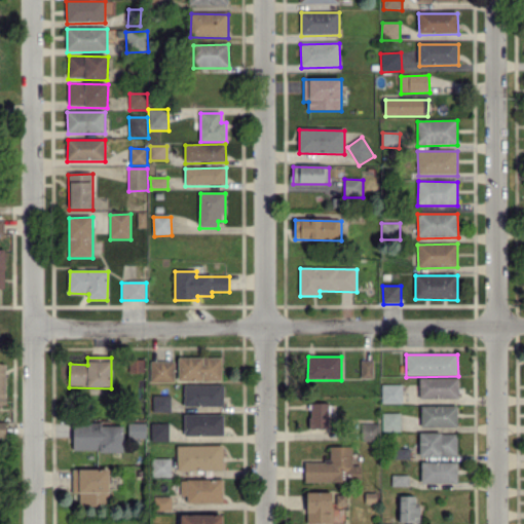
[(179,382),(223,382),(223,359),(179,358),(179,382)]
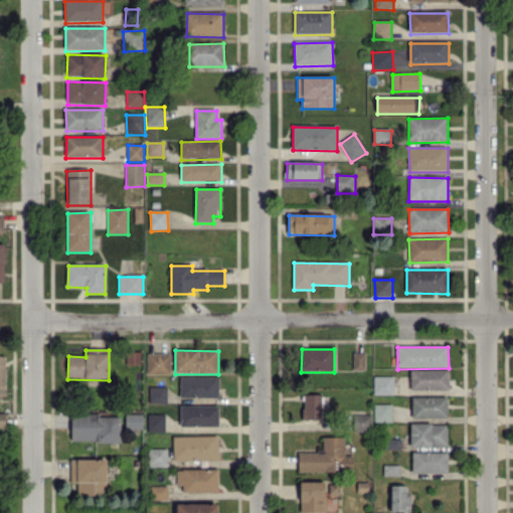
[(128,366),(142,367),(142,354),(128,353),(128,366)]
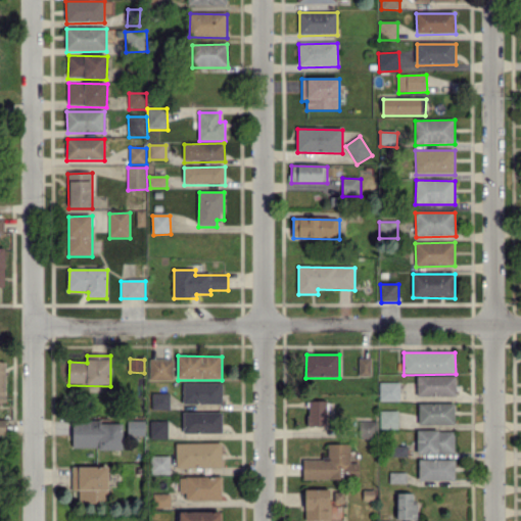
[(372,378),(372,360),(360,360),(360,377),(372,378)]
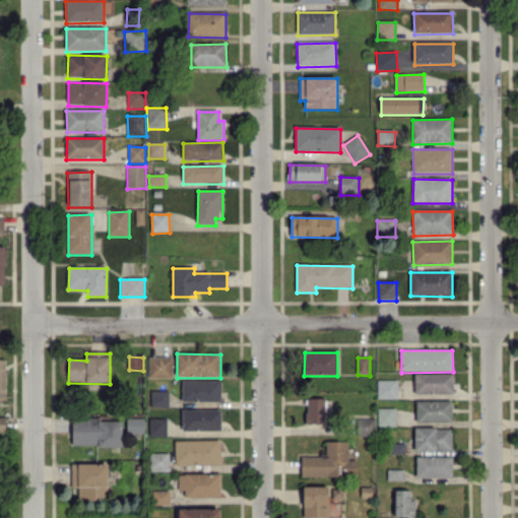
[(173,359),(149,359),(149,379),(173,379),(173,359)]
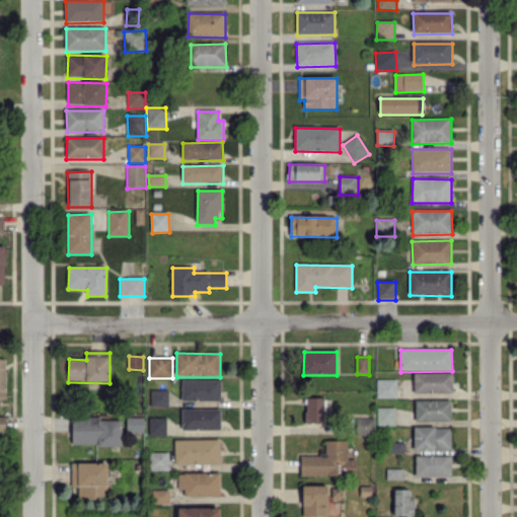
[(453,374),(415,374),(415,394),(453,394),(453,374)]
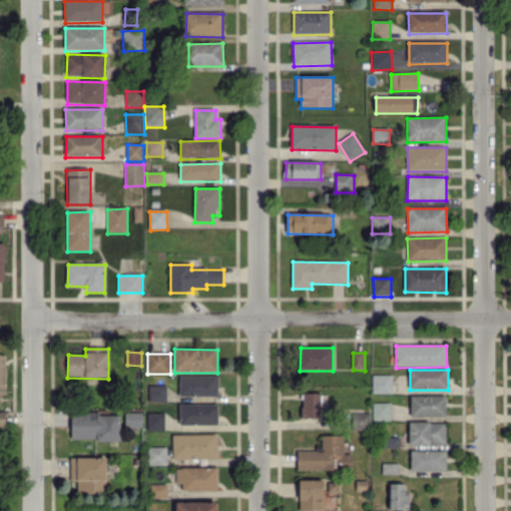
[(218,377),(180,377),(180,398),(218,398),(218,377)]
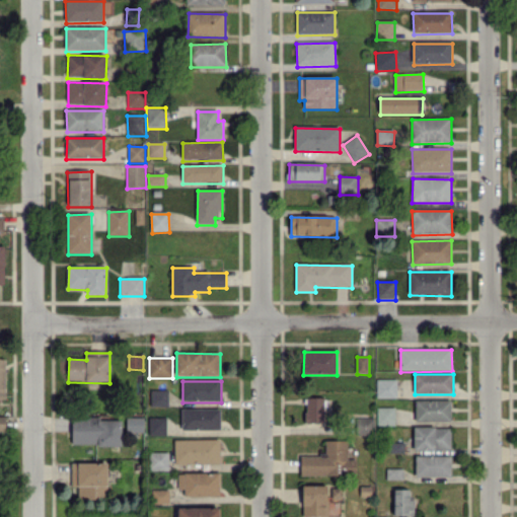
[(377,398),(397,399),(397,381),(377,381),(377,398)]
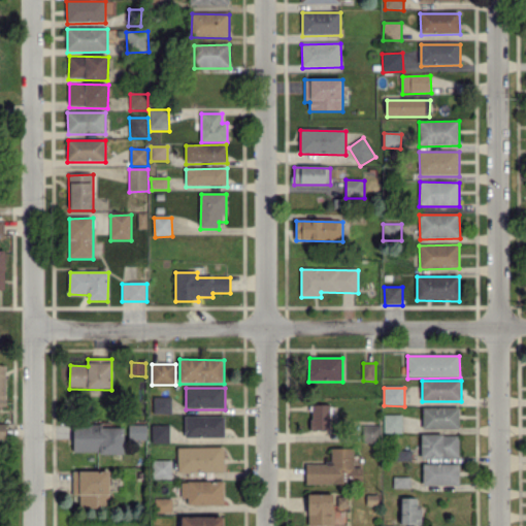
[(172,398),(153,398),(153,415),(172,416),(172,398)]
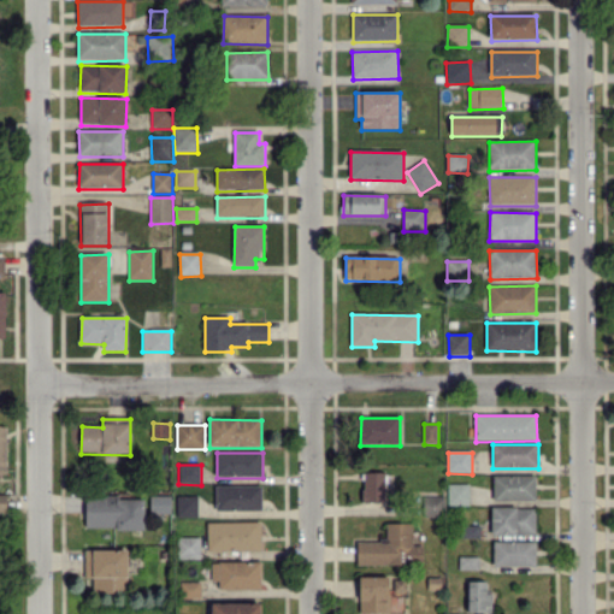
[(385,474),(364,474),(364,503),(385,503),(385,474)]
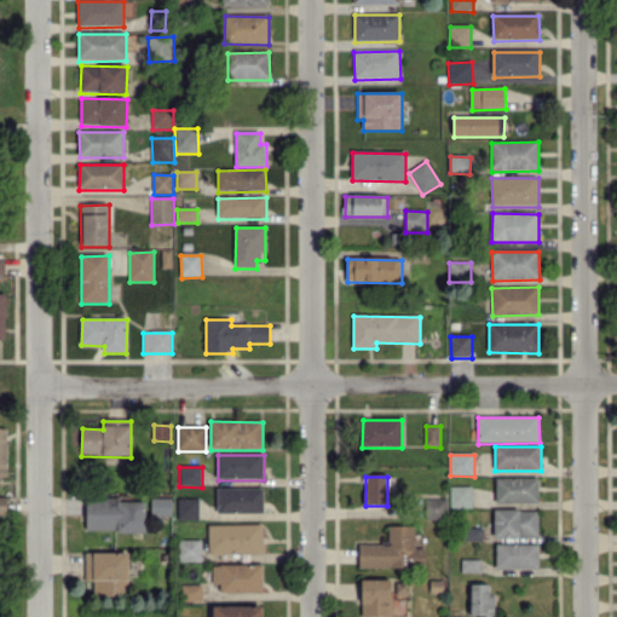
[(496,505),(540,505),(540,479),(496,479),(496,505)]
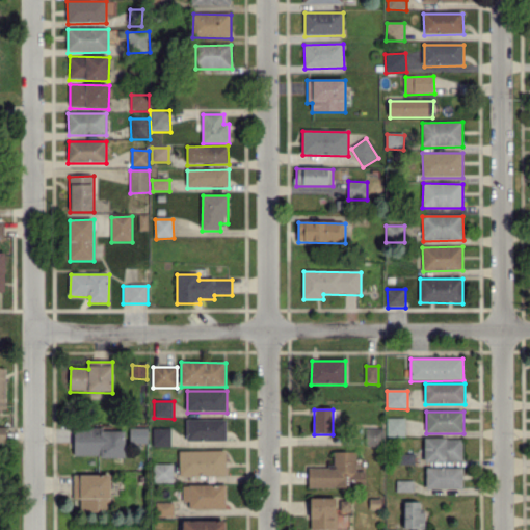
[(387,438),(405,438),(405,419),(388,419),(387,438)]
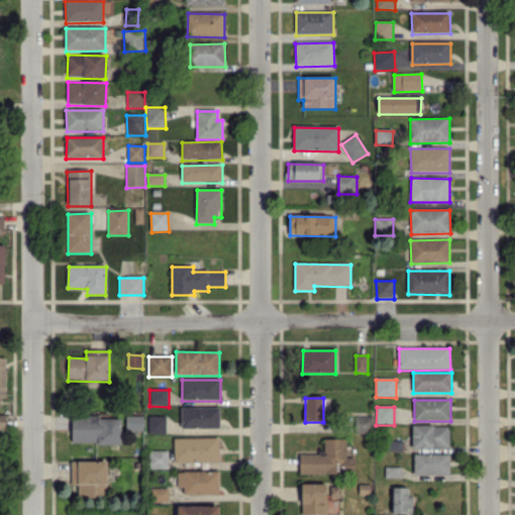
[(220,409),(182,408),(181,429),(220,430),(220,409)]
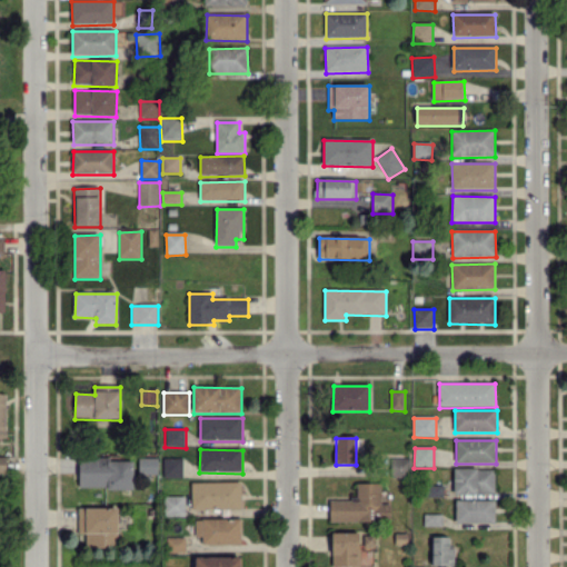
[(159,459),(140,459),(139,475),(159,476),(159,459)]
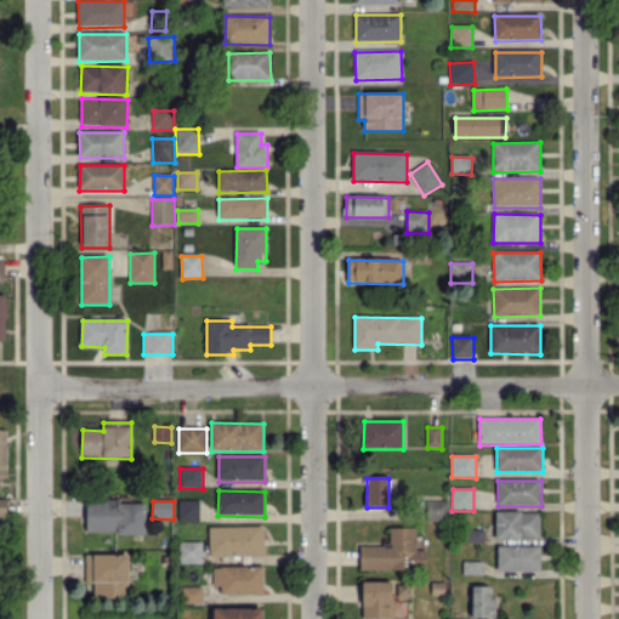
[(199,524),(200,501),(180,501),(179,523),(199,524)]
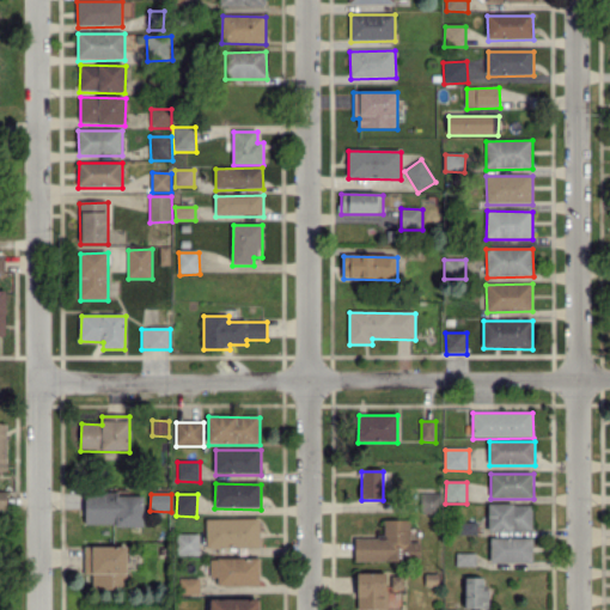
[(443,495),(421,494),(421,514),(441,514),(443,495)]
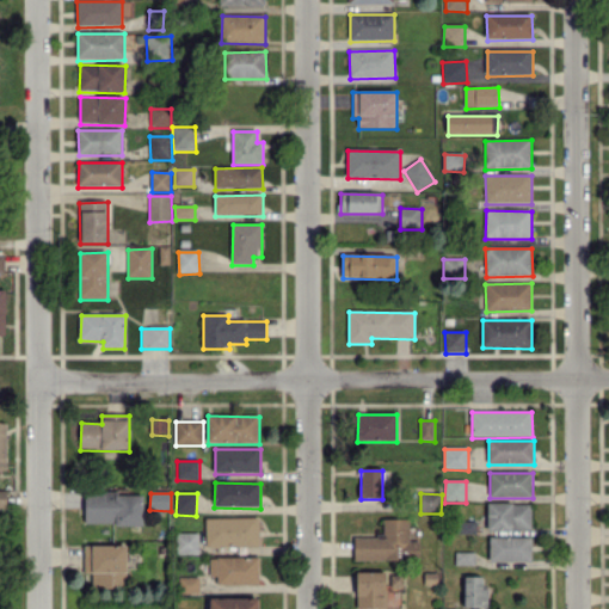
[(143,527),(145,494),(86,494),(85,526),(143,527)]
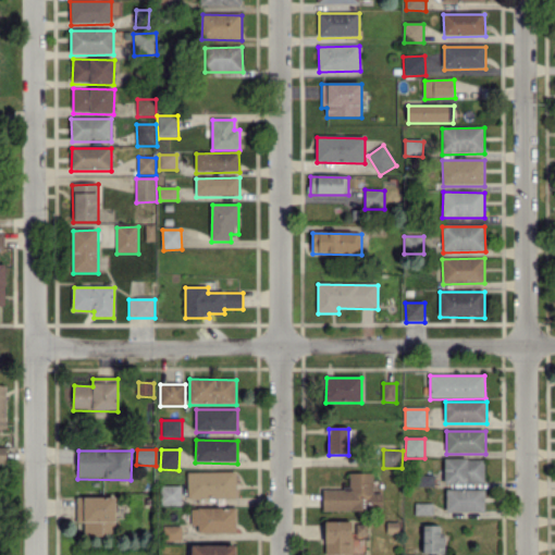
[(484,459),(444,460),(445,485),(485,484),(484,459)]
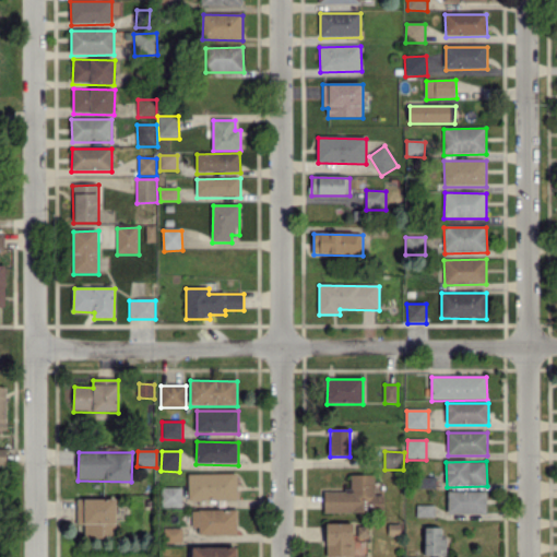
[(238,501),(237,474),(188,475),(189,502),(238,501)]
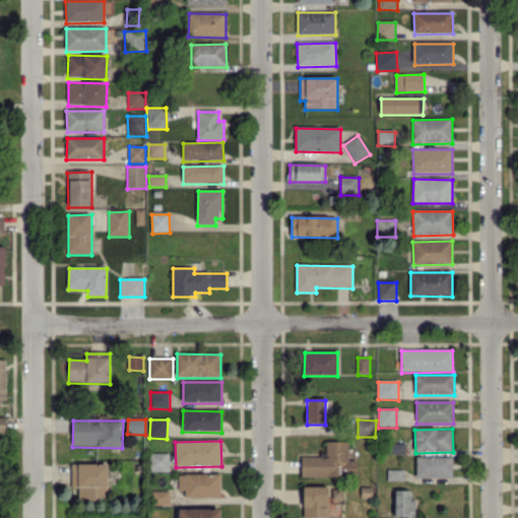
[(302,477),(357,477),(357,461),(348,461),(348,443),(326,443),(326,457),(302,458),(302,477)]
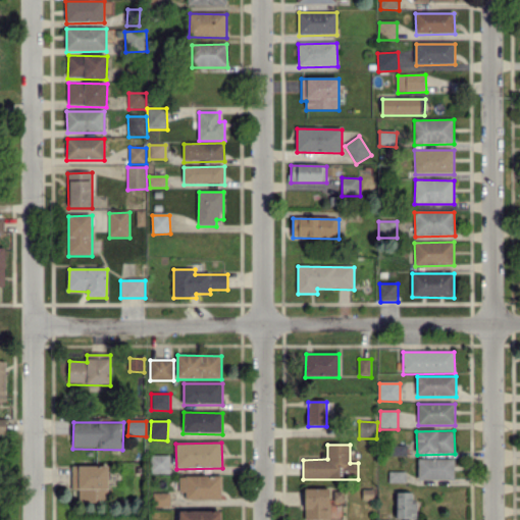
[(152,474),(170,474),(170,456),(152,457),(152,474)]
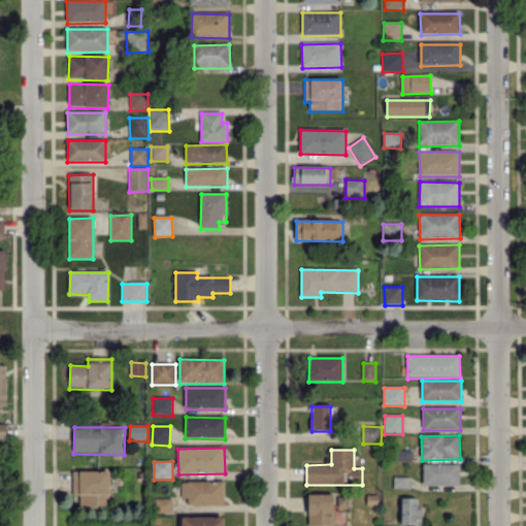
[(460,465),(423,465),(423,486),(459,487),(460,465)]
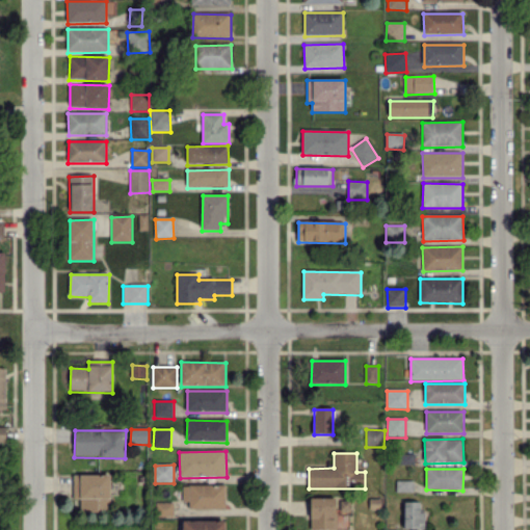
[(110,475),(73,476),(74,501),(81,501),(81,514),(111,513),(110,475)]
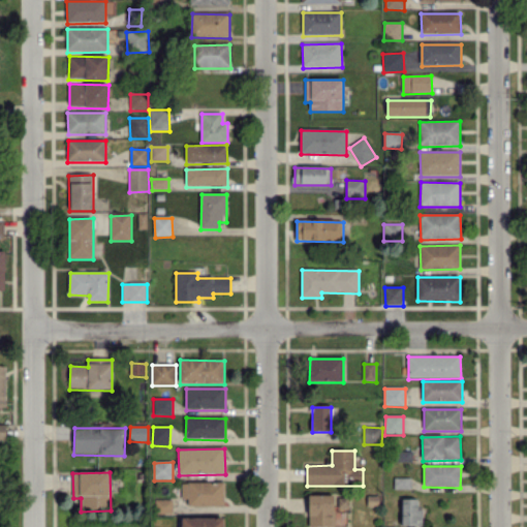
[(411,490),(411,479),(395,479),(395,490),(411,490)]
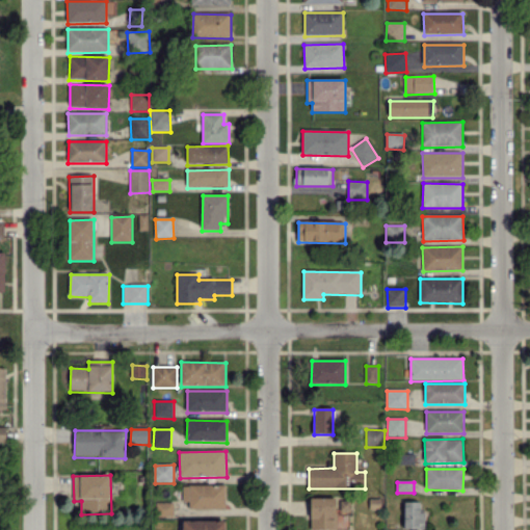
[(189,510),(226,510),(226,486),(183,486),(183,503),(190,503),(189,510)]
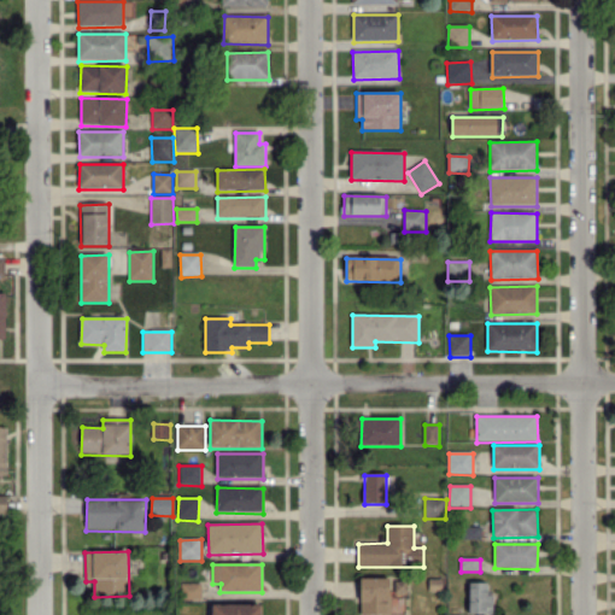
[(390,579),(361,580),(361,614),(406,614),(405,583),(396,583),(396,597),(390,597),(390,579)]
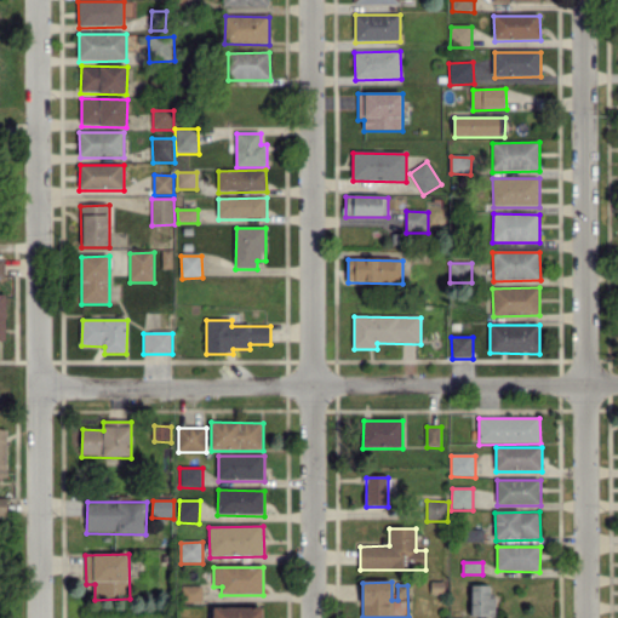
[(202,587),(184,588),(184,604),(204,602),(202,587)]
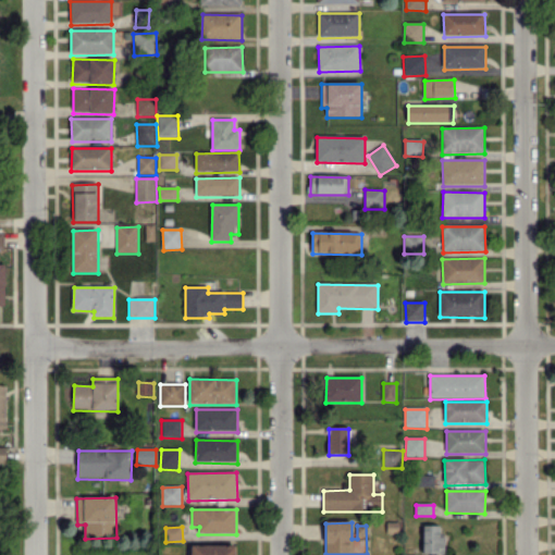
[(445,554),(445,538),(440,538),(440,527),(424,527),(423,554),(445,554)]
